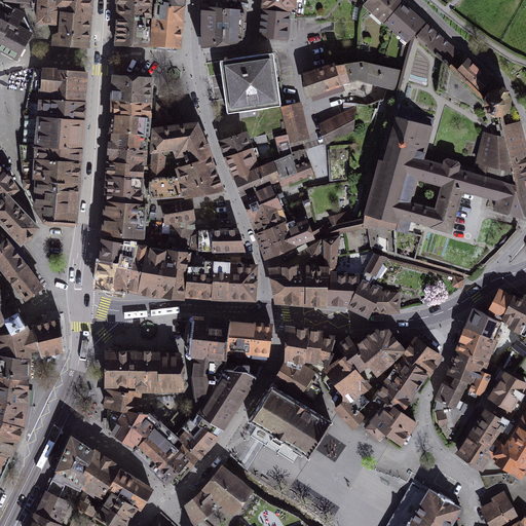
[(67,0),(40,0),(40,9),(39,22),(57,23),(59,12),(63,12),(67,12),(67,0)]
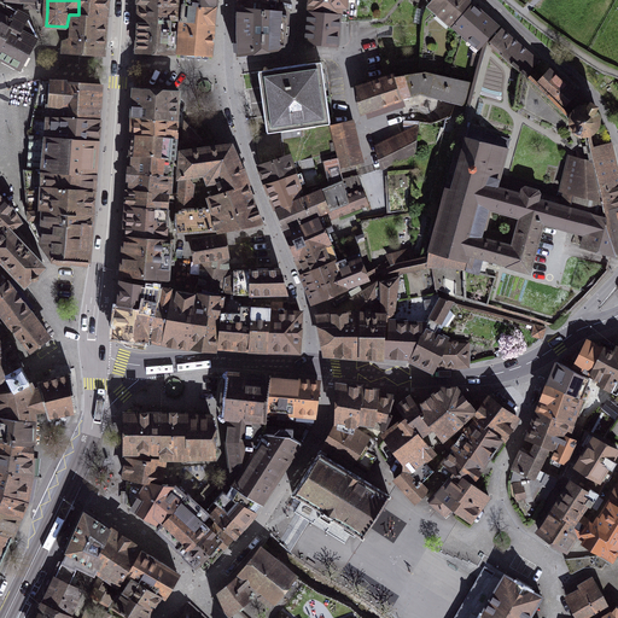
[(79,0),(79,15),(106,17),(106,0),(79,0)]
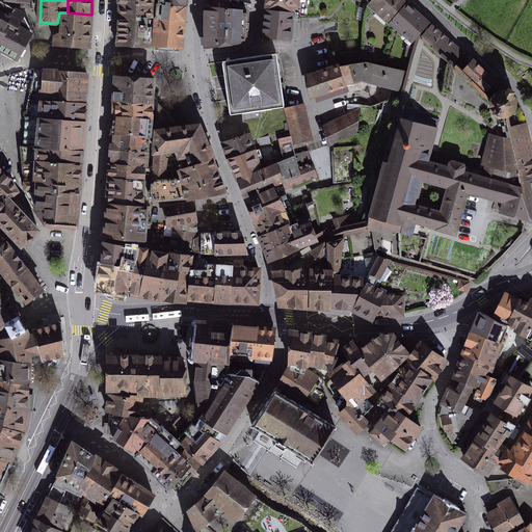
[(121,0),(121,16),(153,18),(153,0),(121,0)]
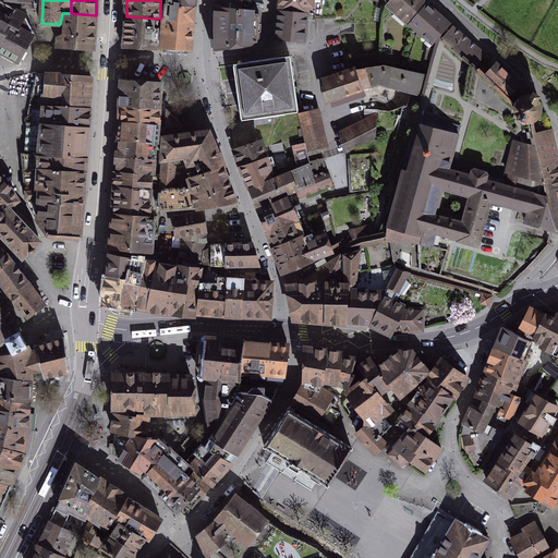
[(216,0),(216,9),(251,12),(251,8),(249,8),(249,0),(216,0)]
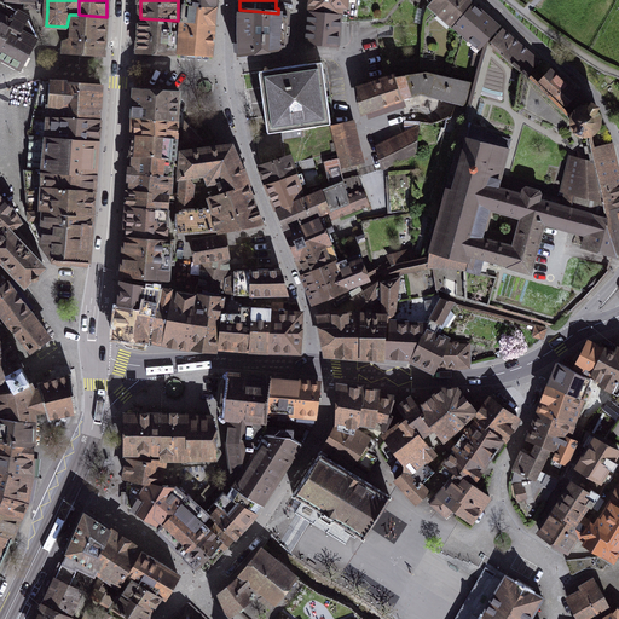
[(311,0),(307,44),(339,47),(341,6),(346,7),(347,0),(311,0)]
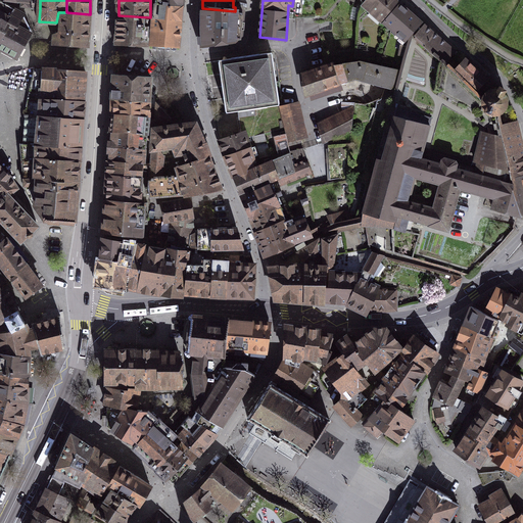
[(400,4),(395,0),(363,0),(363,2),(365,3),(364,5),(384,21),(400,4)]
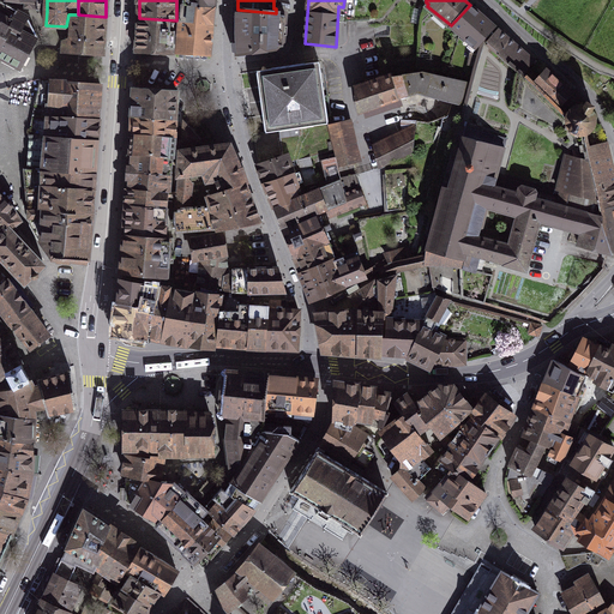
[(0,47),(14,23),(11,19),(16,13),(0,4),(0,47)]
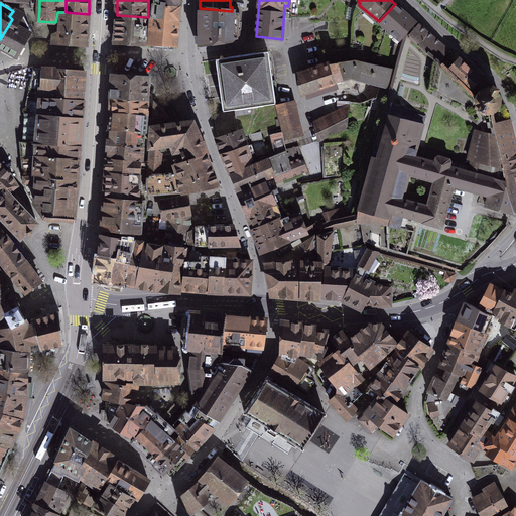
[(395,4),(379,21),(401,40),(405,37),(408,34),(417,23),(395,4)]
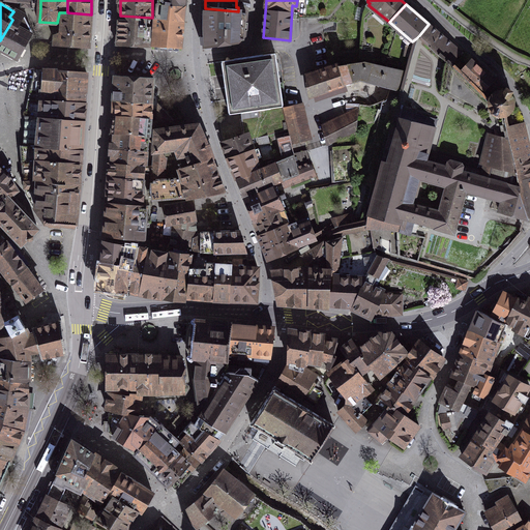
[(158,5),(157,5),(155,20),(183,21),(183,7),(158,5)]
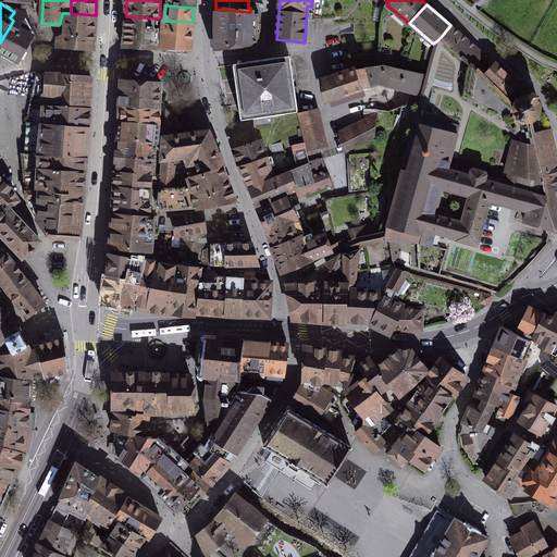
[(250,12),(215,9),(215,49),(245,46),(250,45),(254,44),(255,40),(256,36),(258,12),(250,12)]
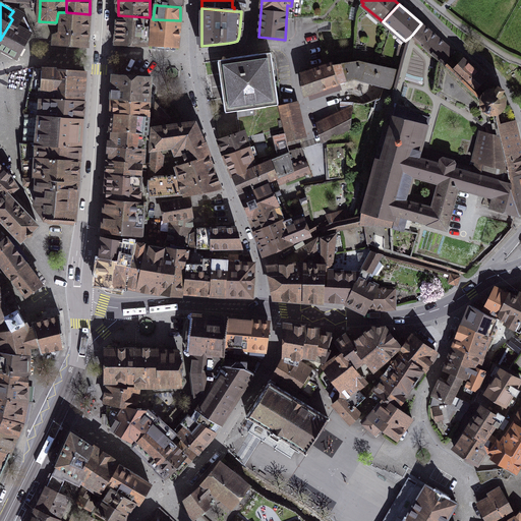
[(12,19),(0,40),(0,48),(16,58),(31,33),(25,17),(13,11),(9,16),(12,19)]
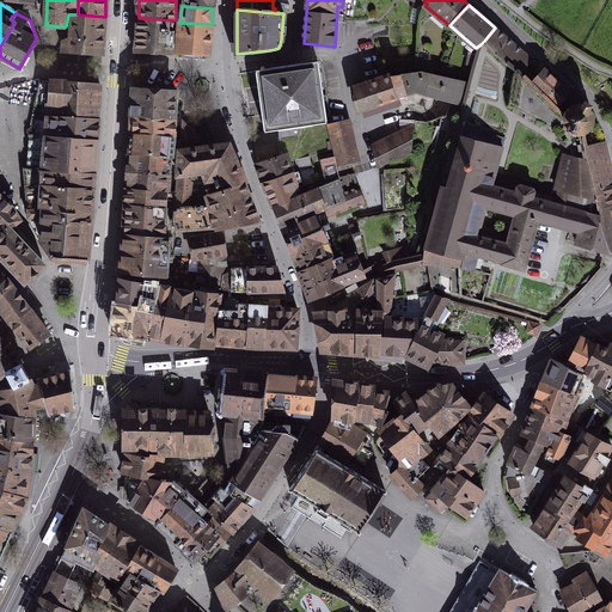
[(105,17),(78,14),(73,14),(71,40),(65,40),(63,53),(104,55),(105,17)]
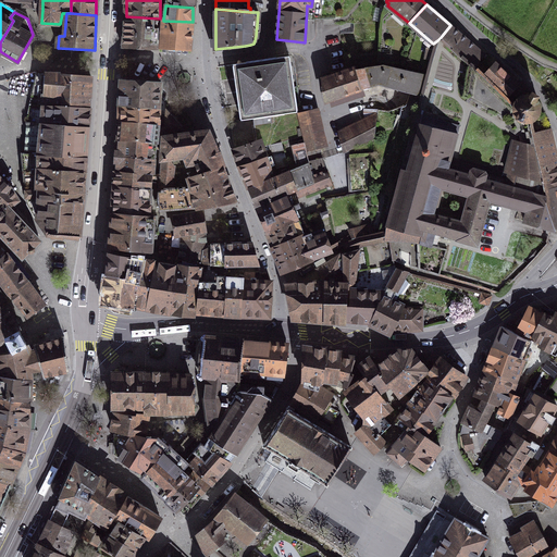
[(158,49),(160,19),(126,16),(124,47),(158,49)]
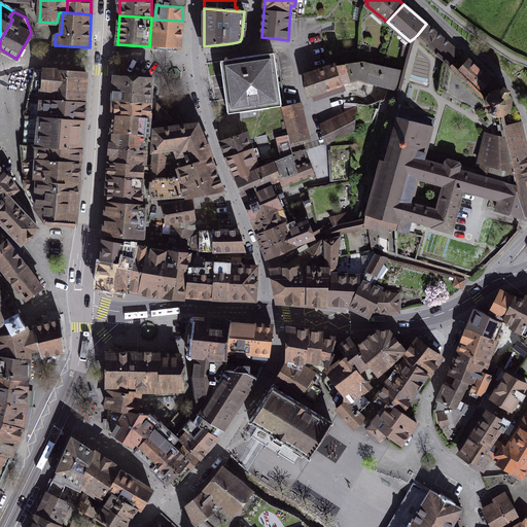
[(182,21),(154,20),(153,45),(181,47),(182,21)]
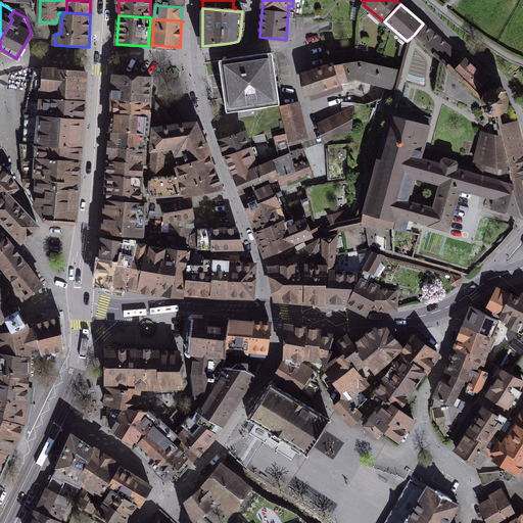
[(414,35),(444,61),(454,50),(423,24),(414,35)]
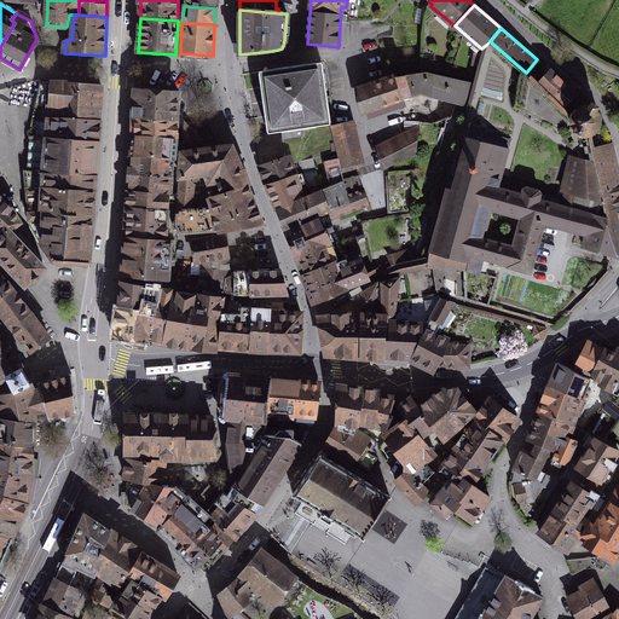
[(418,61),(389,64),(391,73),(420,69),(418,61)]
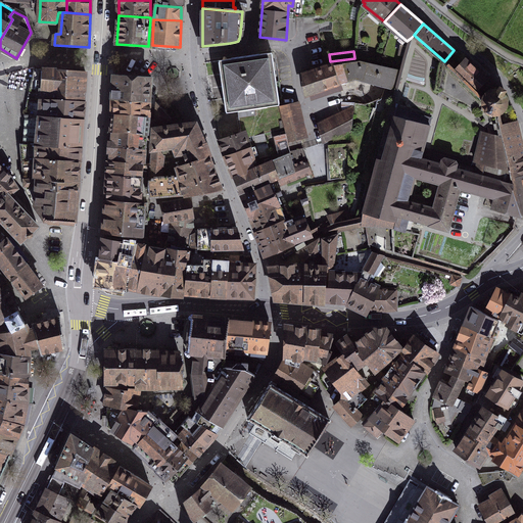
[(271,53),(220,60),(227,111),(240,110),(280,104),(271,53)]
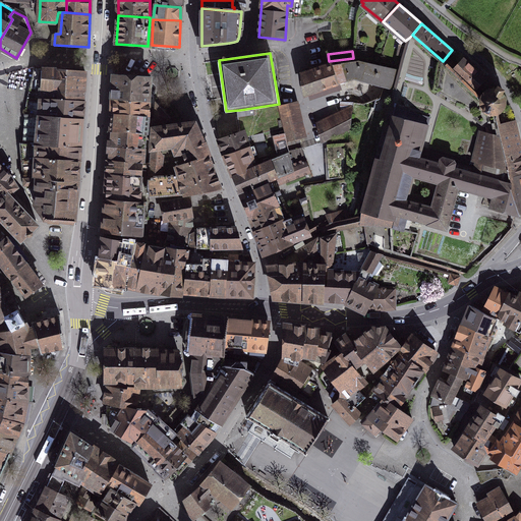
[(464,58),(451,70),(477,96),(489,83),(464,58)]
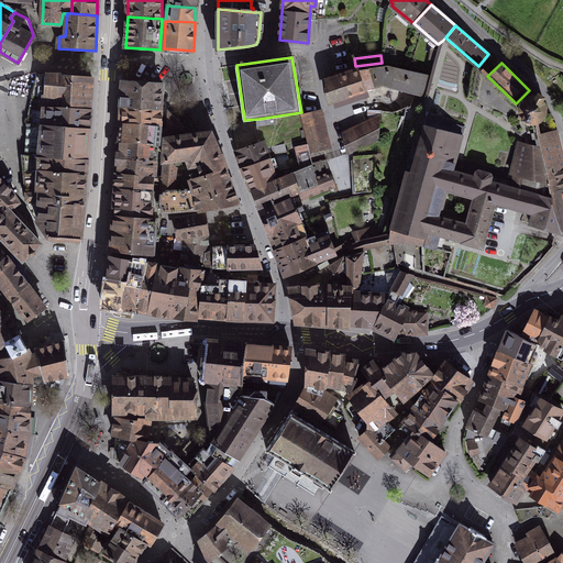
[(422,108),(430,78),(384,66),(361,72),(366,88),(383,84),(414,92),(414,105),(422,108)]
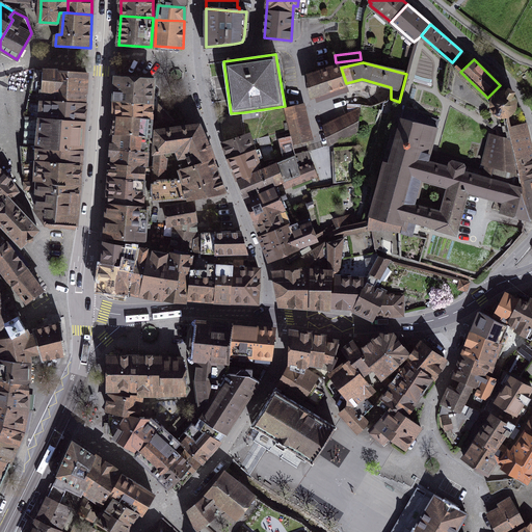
[(341,68),(310,77),(313,96),(346,83),(341,68)]
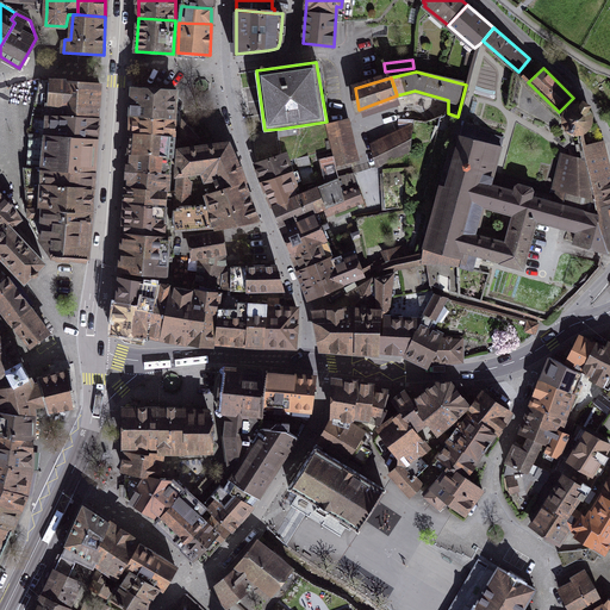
[(36,104),(99,106),(100,83),(39,81),(36,104)]
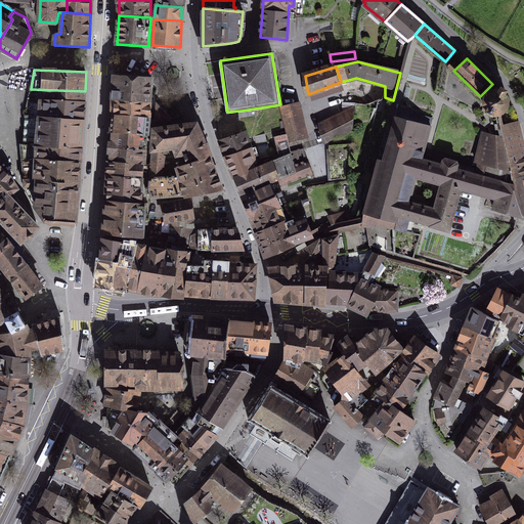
[(113,78),(112,99),(149,103),(151,80),(113,78)]
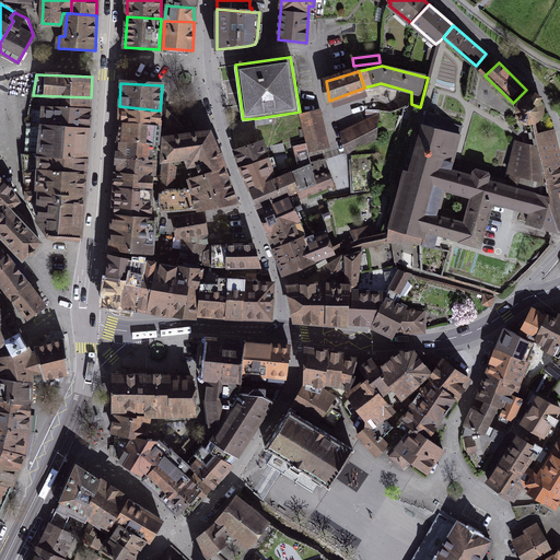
[(27,124),(89,129),(91,97),(33,95),(27,124)]
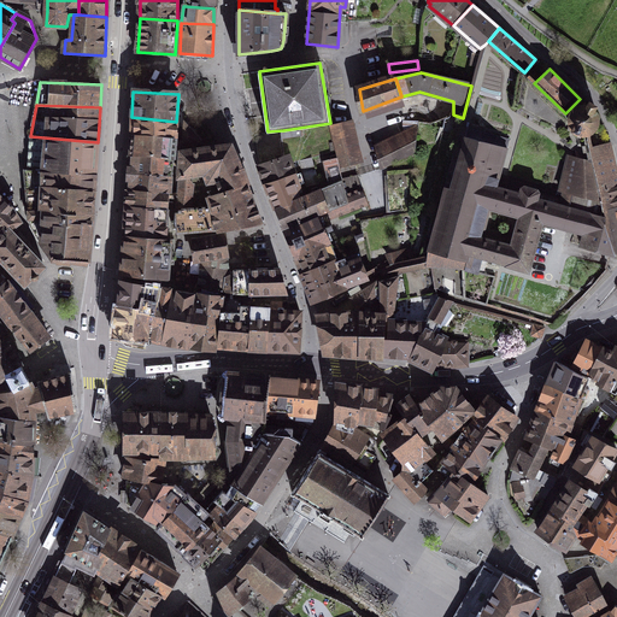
[(587,106),(585,106),(581,107),(579,109),(576,110),(573,113),(571,117),(571,119),(570,123),(571,128),(574,131),(577,135),(581,137),(585,137),(586,139),(588,137),(593,136),(598,134),(600,129),(601,125),(603,122),(601,117),(599,113),(597,111),(595,109),(592,107),(587,106)]
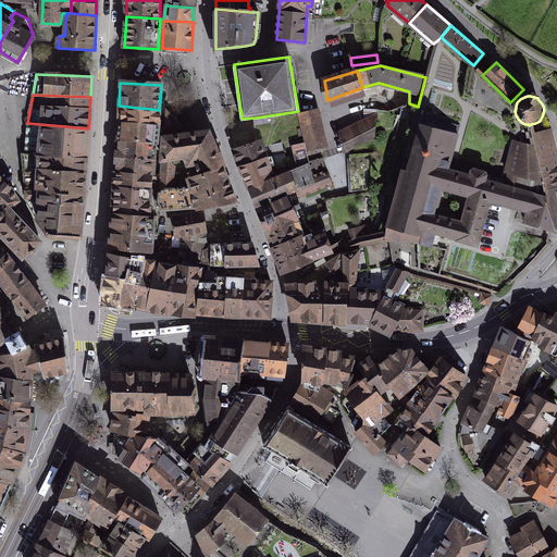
[(140,128),(140,121),(157,121),(158,121),(159,110),(119,106),(119,127),(140,128)]
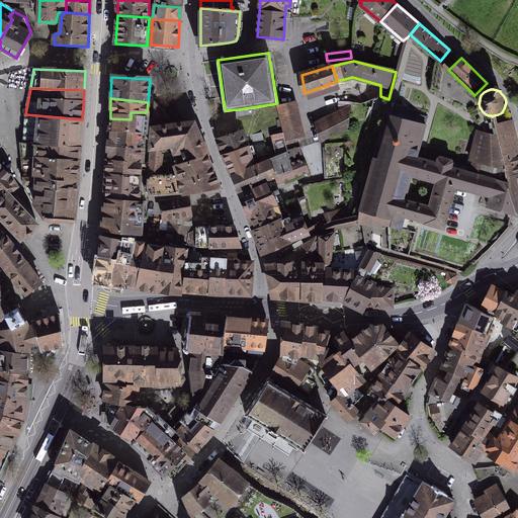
[(339,115),(319,125),(322,141),(349,127),(351,102),(339,102),(339,115)]
